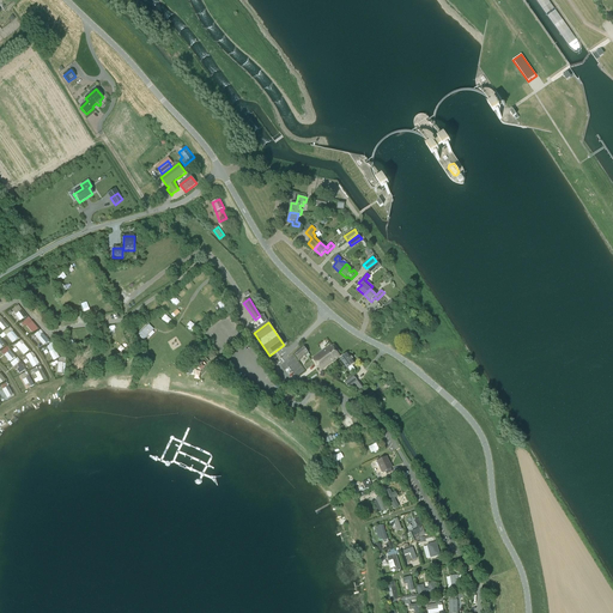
[(149,325),(139,335),(144,340),(147,335),(152,332),(153,329),(149,325)]
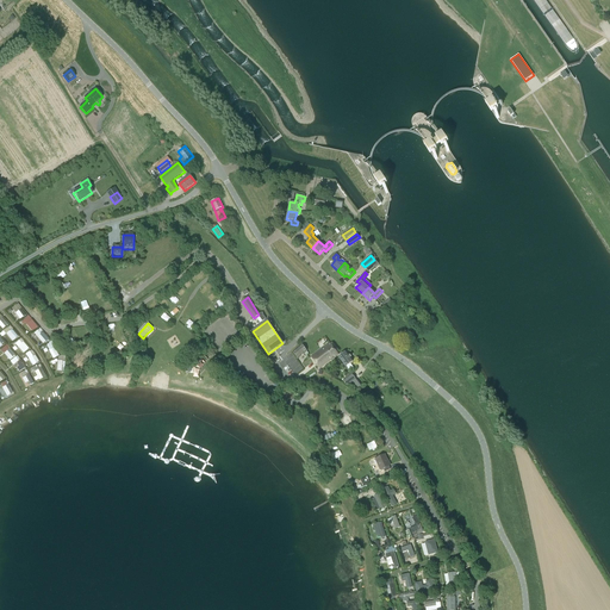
[(12,330),(7,335),(12,341),(18,337),(12,330)]
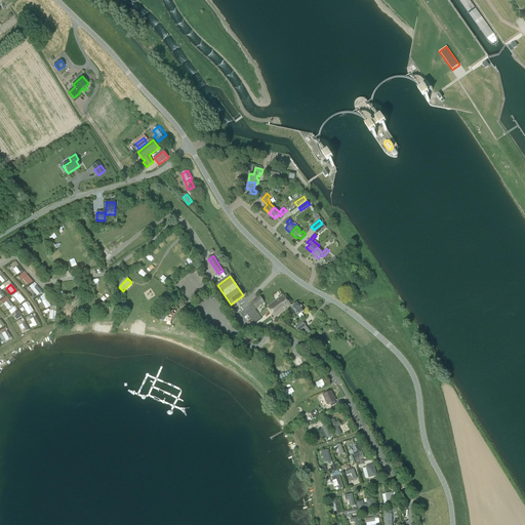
[(36,287),(33,290),(37,295),(41,292),(36,287)]
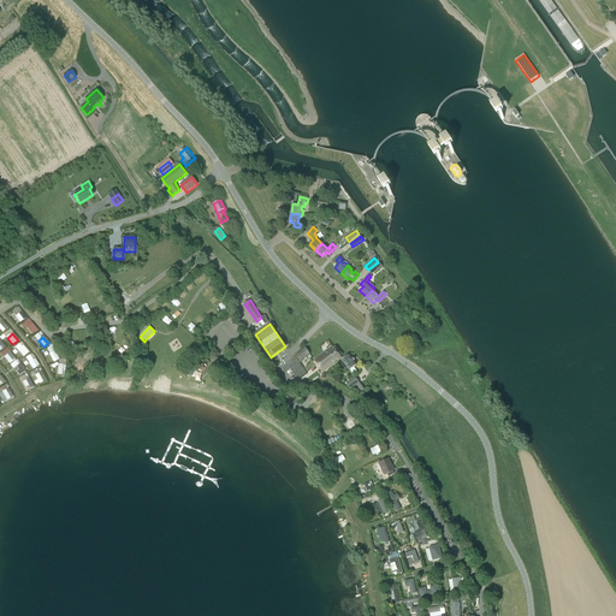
[(19,344),(16,348),(24,357),(29,353),(23,345),(22,347),(19,344)]
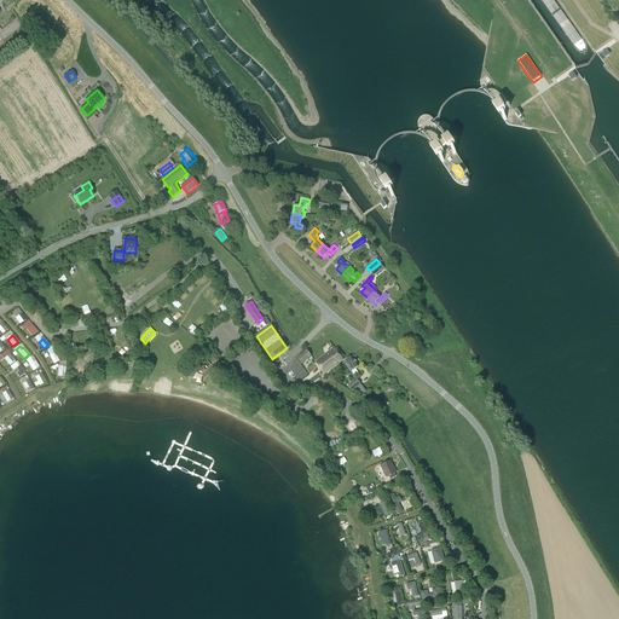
[(53,347),(47,351),(50,357),(55,364),(57,363),(59,362),(56,353),(57,353),(53,347)]
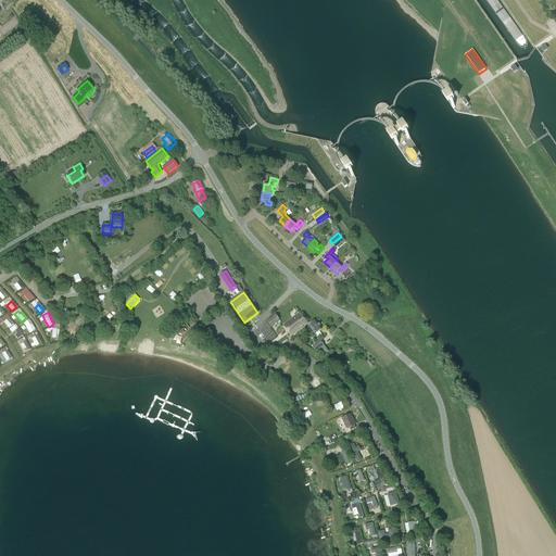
[(291,337),(308,324),(301,313),(283,326),(291,337)]
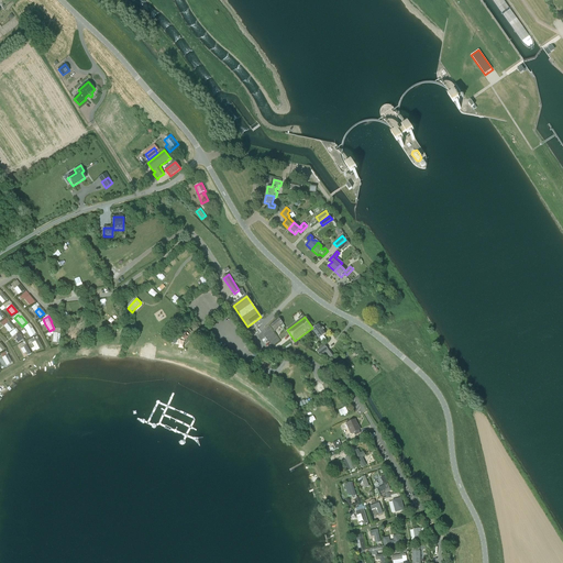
[(279,318),(271,326),(275,331),(282,327),(283,329),(285,327),(284,324),(279,318)]
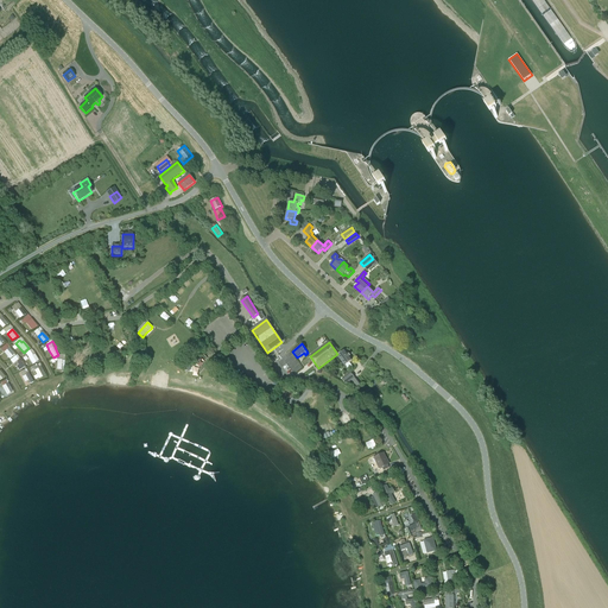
[(10,348),(5,353),(11,359),(13,356),(12,356),(14,354),(10,348)]
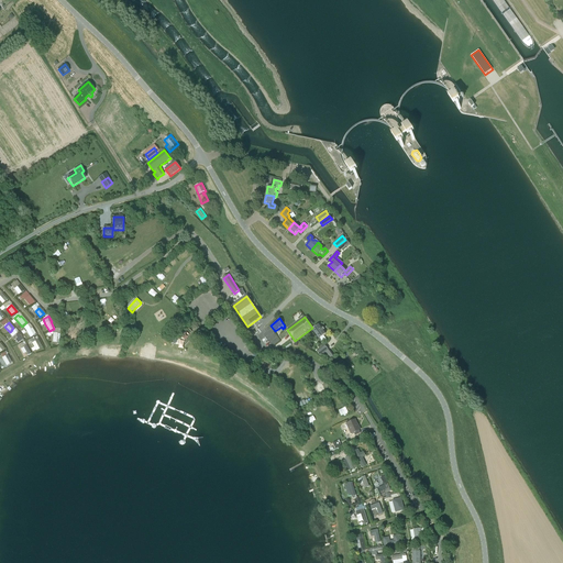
[(319,339),(327,333),(326,333),(326,332),(326,331),(324,331),(320,324),(312,330),(317,337),(315,338),(317,340),(319,338),(319,339)]
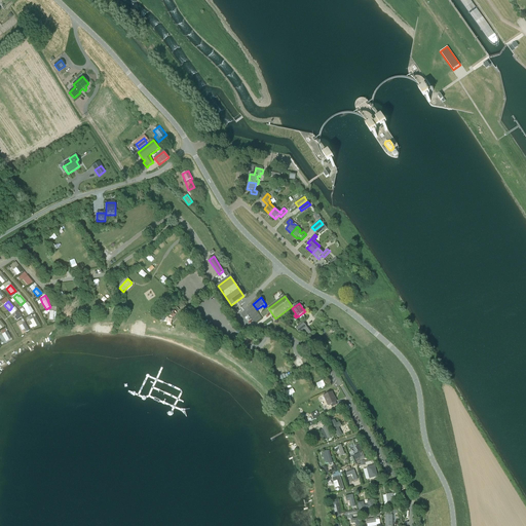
[(35,318),(30,321),(34,328),(39,325),(35,318)]
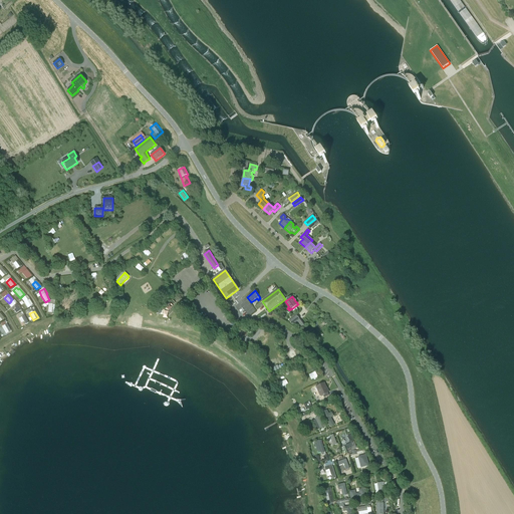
[(292,325),(299,320),(296,315),(289,320),(292,325)]
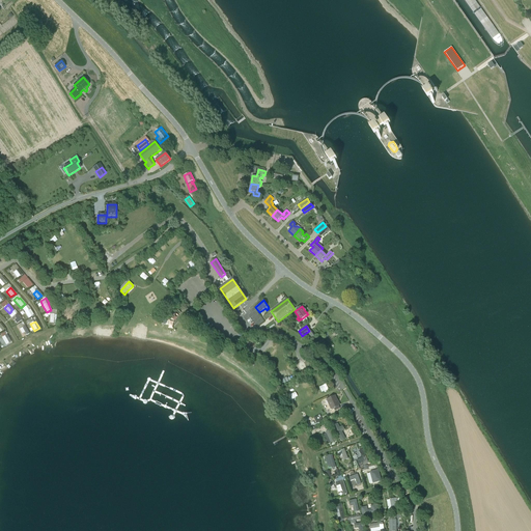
[(25,327),(20,330),(22,334),(25,332),(26,335),(29,334),(25,327)]
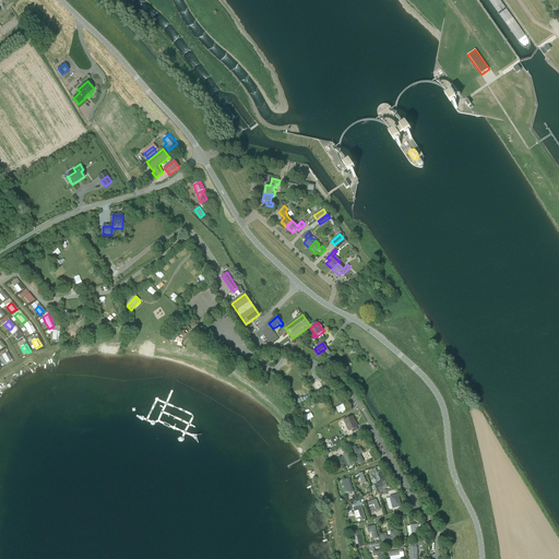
[(8,353),(2,356),(7,363),(12,360),(8,353)]
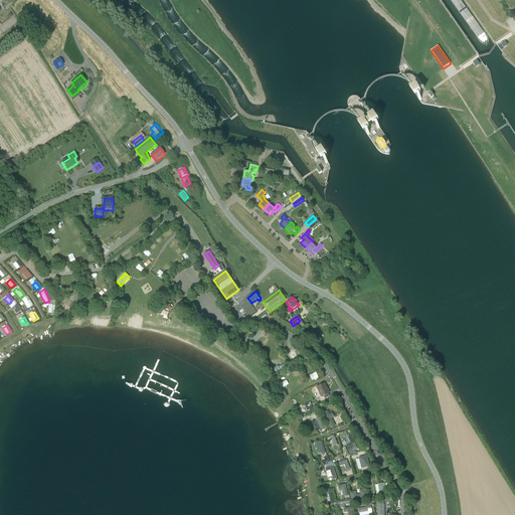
[(241,343),(248,335),(241,329),(234,337),(241,343)]
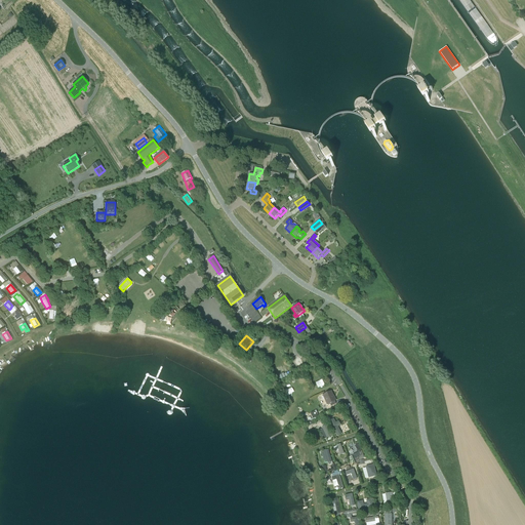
[(331,406),(336,404),(335,401),(334,398),(333,398),(330,392),(323,395),(328,404),(330,403),(331,406)]
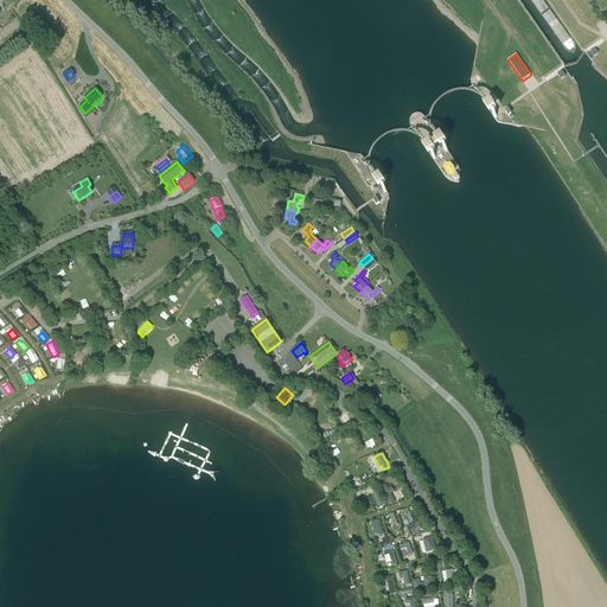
[(394,493),(391,489),(389,490),(387,485),(382,487),(390,504),(395,502),(391,494),(394,493)]
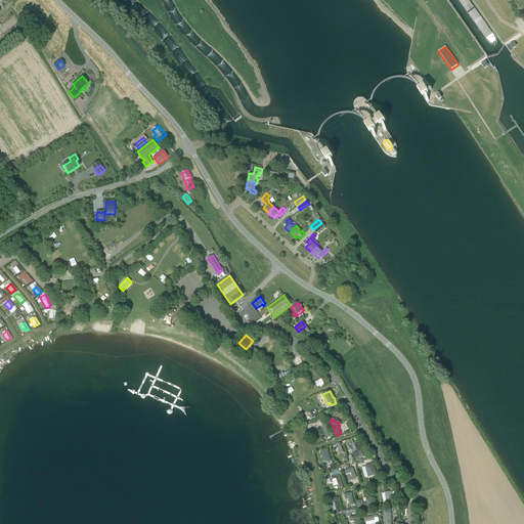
[(325,425),(321,427),(322,428),(326,437),(326,438),(331,436),(325,425)]
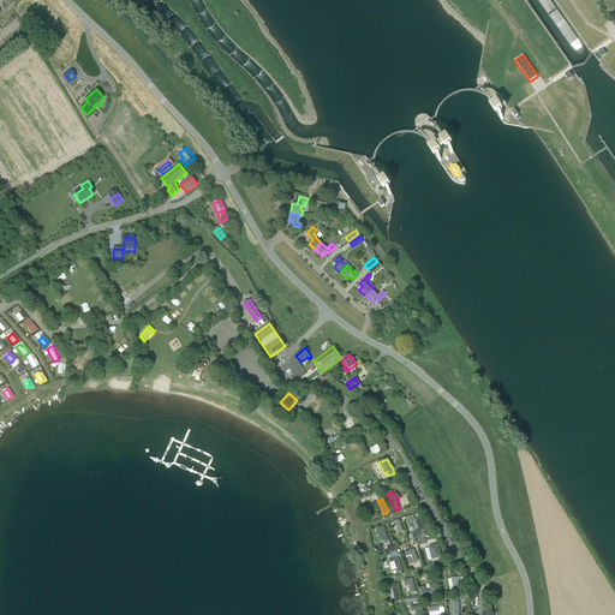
[(399,521),(390,524),(393,530),(396,529),(399,533),(404,532),(399,521)]
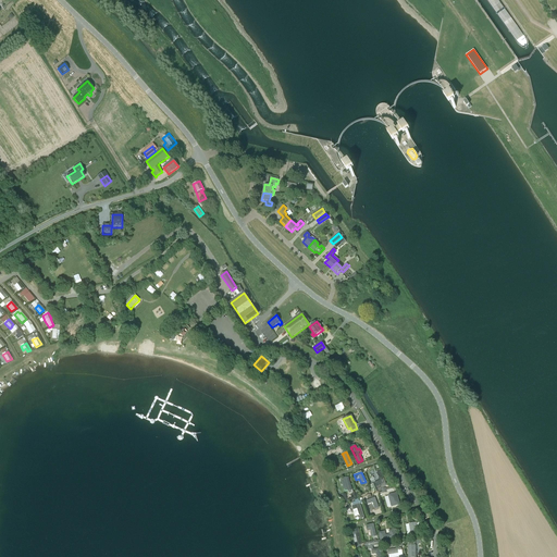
[(386,485),(381,472),(376,473),(380,480),(374,483),(378,490),(386,485)]
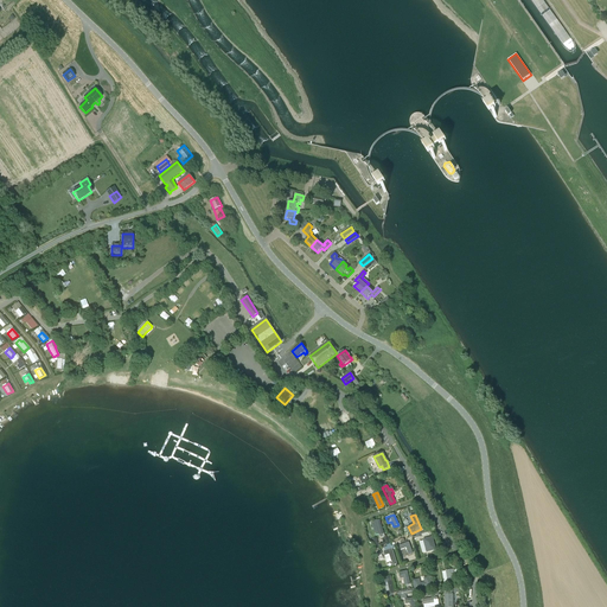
[(436,550),(433,537),(423,540),(427,554),(436,550)]
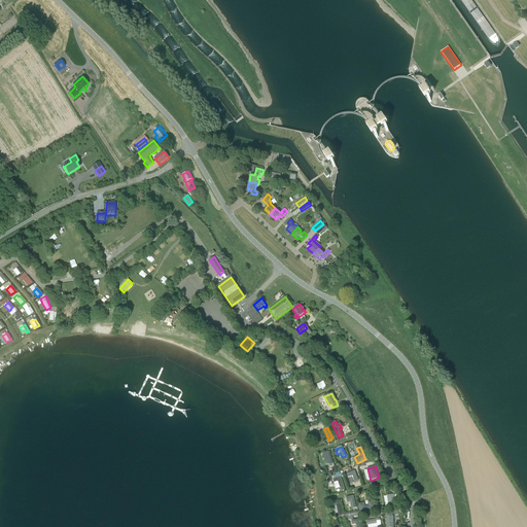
[(348,478),(353,476),(355,482),(358,481),(354,471),(347,473),(348,478)]
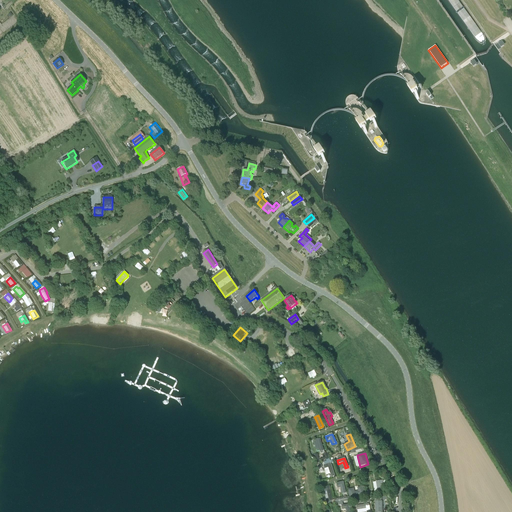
[(326,475),(331,474),(332,477),(335,476),(331,463),(324,465),(323,465),(326,475)]
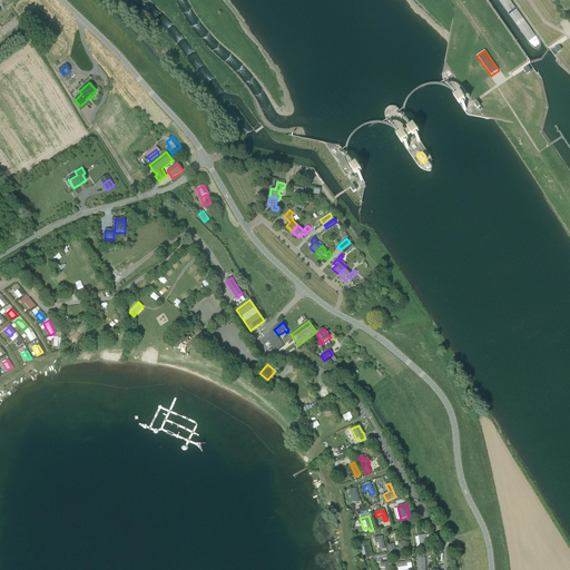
[(419,537),(415,537),(418,547),(421,547),(428,546),(426,540),(428,540),(428,539),(429,539),(429,536),(426,536),(419,537)]
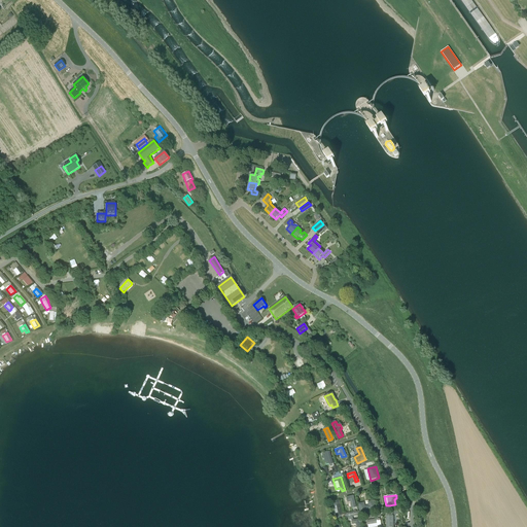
[(356,507),(354,496),(346,497),(347,502),(350,502),(352,508),(356,507)]
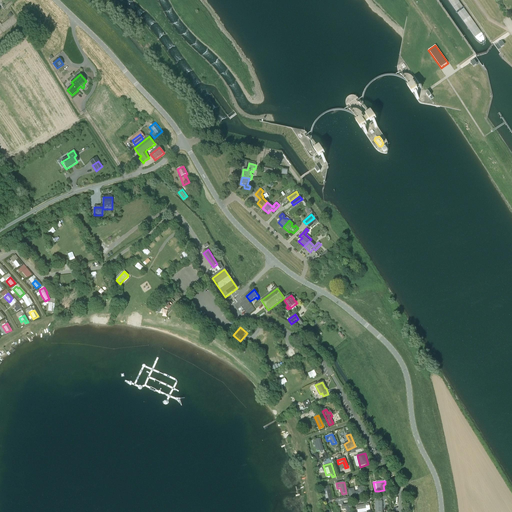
[(333,500),(330,486),(322,487),(323,491),(327,490),(329,501),(331,501),(333,500)]
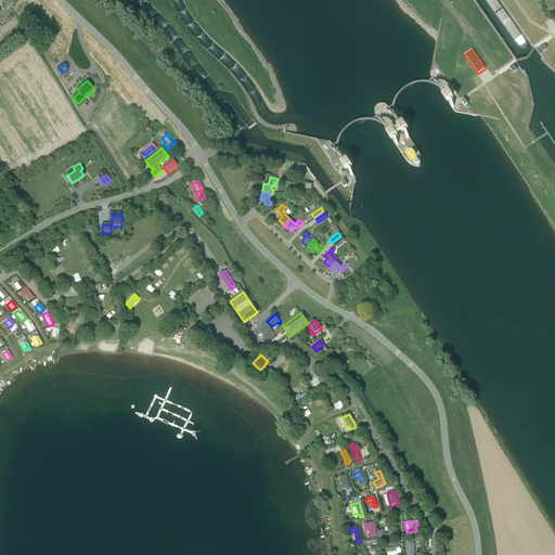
[(396,536),(394,528),(387,529),(388,532),(384,533),(384,530),(377,531),(379,539),(396,536)]
